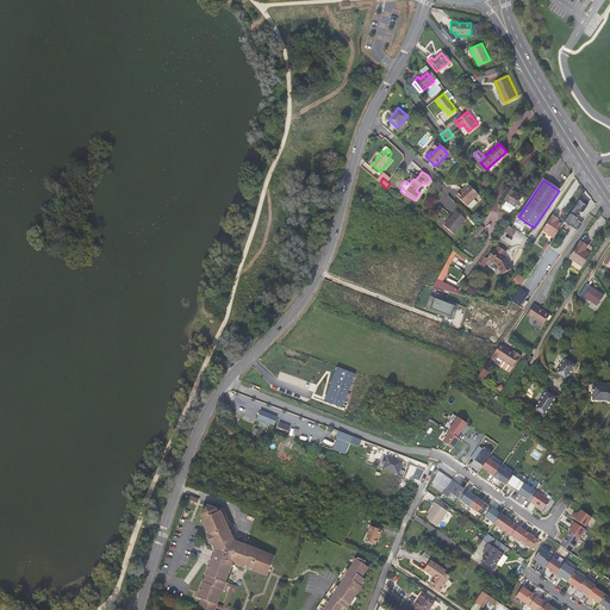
[(479,194),(471,186),(466,191),(462,194),(461,192),(458,195),(467,206),(479,194)]
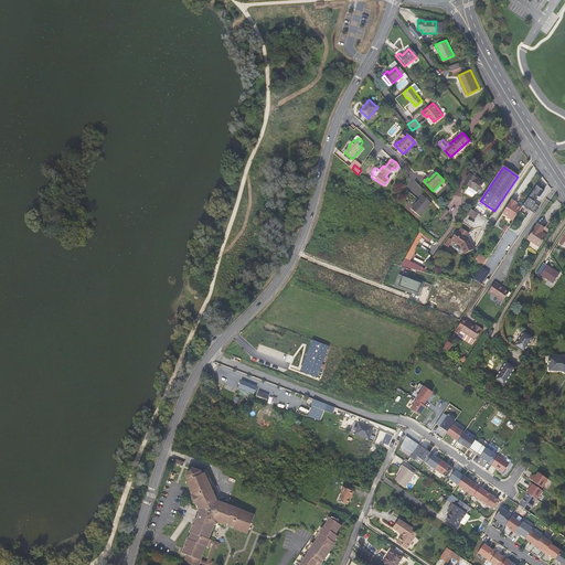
[(481,181),(477,179),(468,173),(462,182),(468,187),(475,191),(476,191),(481,181)]
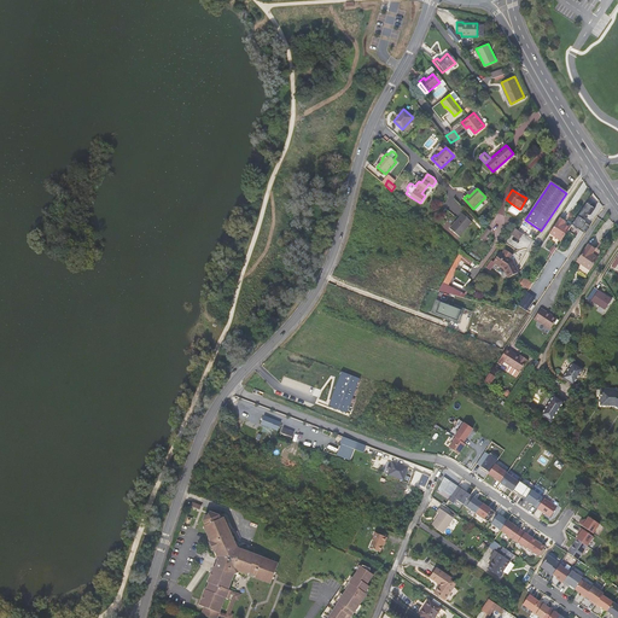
[(473,221),(464,213),(452,228),(461,235),(473,221)]
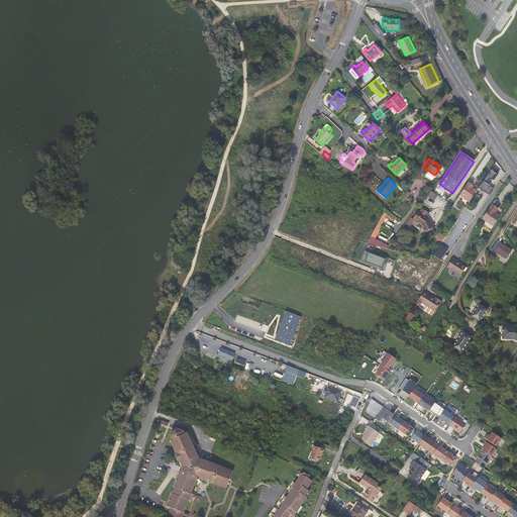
[(467,184),(458,197),(469,203),(476,192),(471,189),(472,188),(467,184)]
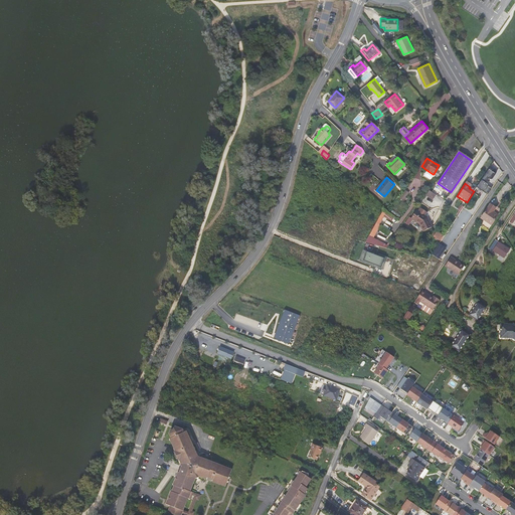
[(404,189),(398,197),(403,201),(409,193),(404,189)]
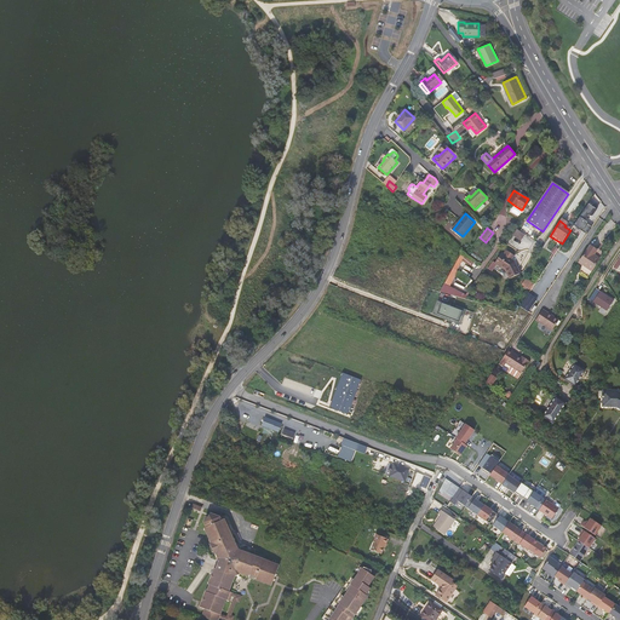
[(521,241),(524,234),(516,229),(512,235),(521,241)]
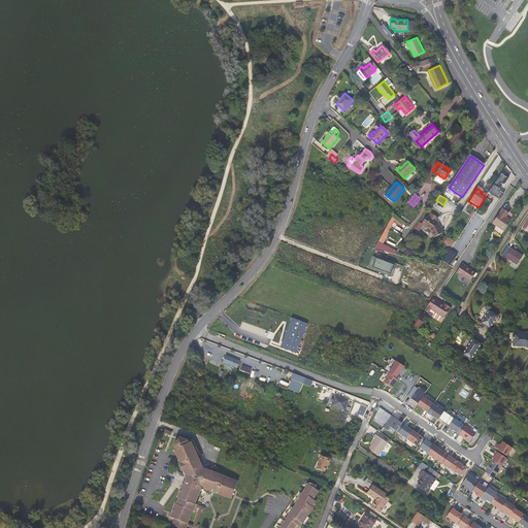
[(505,206),(496,221),(506,228),(513,218),(508,215),(510,210),(505,206)]
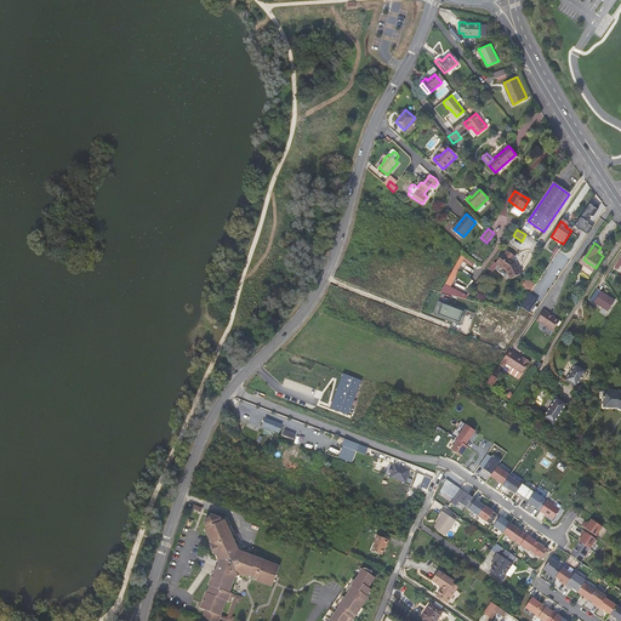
[(471,255),(479,262),(482,260),(473,252),(471,255)]
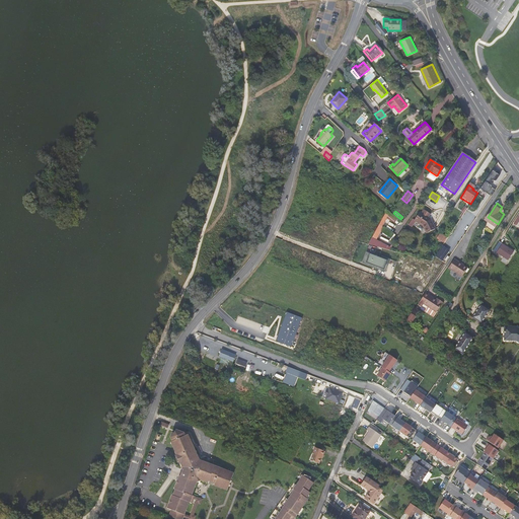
[(422,212),(417,219),(424,225),(427,232),(435,229),(430,219),(422,212)]
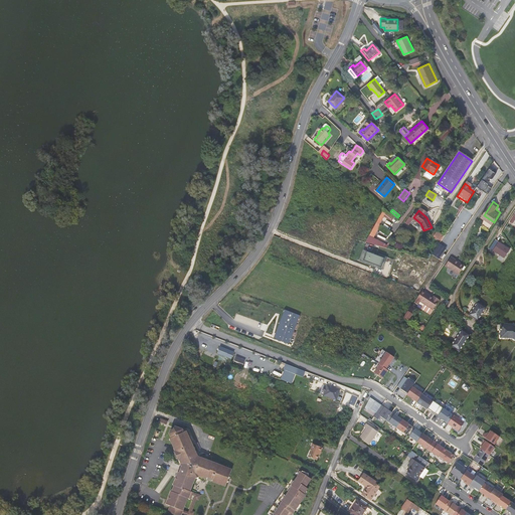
[(436,234),(442,239),(445,234),(439,230),(436,234)]
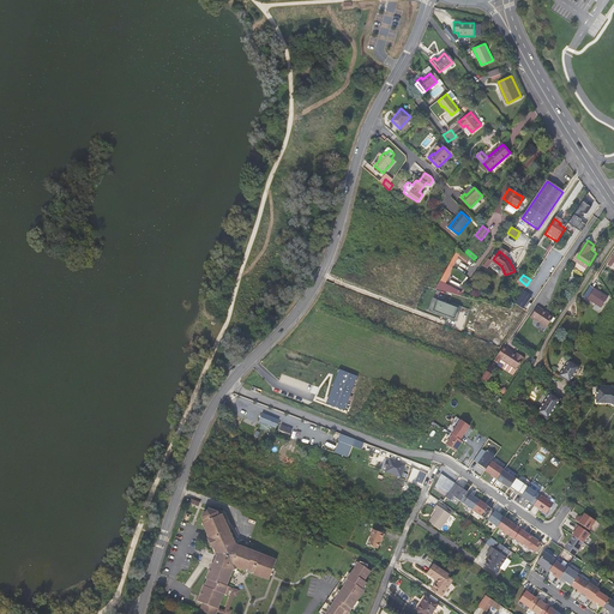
[(443,280),(440,289),(445,290),(456,293),(458,284),(443,280)]
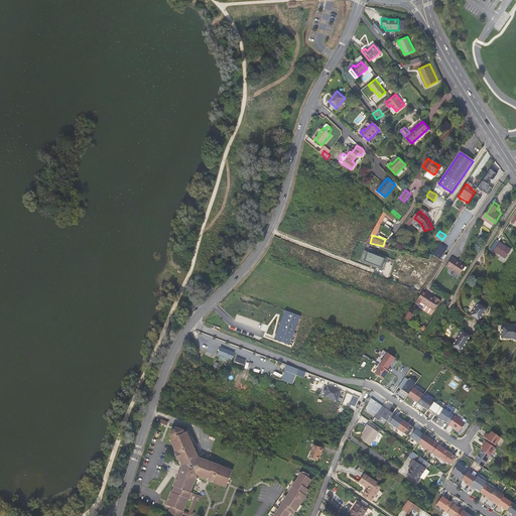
[(511,248),(497,238),(491,247),(505,257),(511,248)]
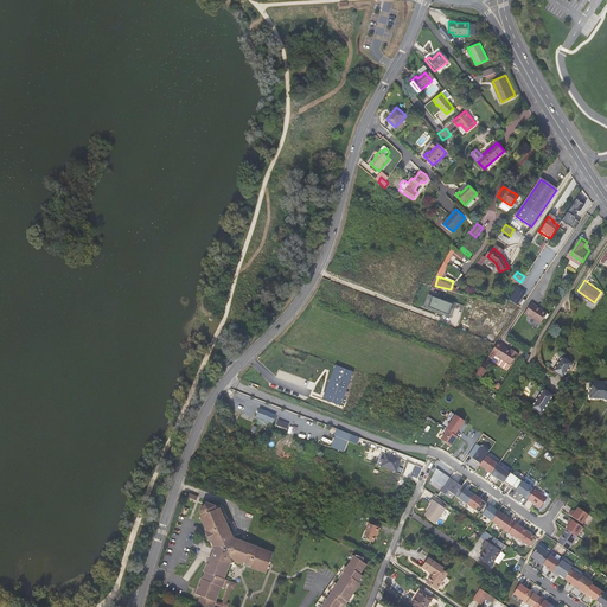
[(436,298),(440,287),(435,286),(430,285),(427,294),(436,298)]
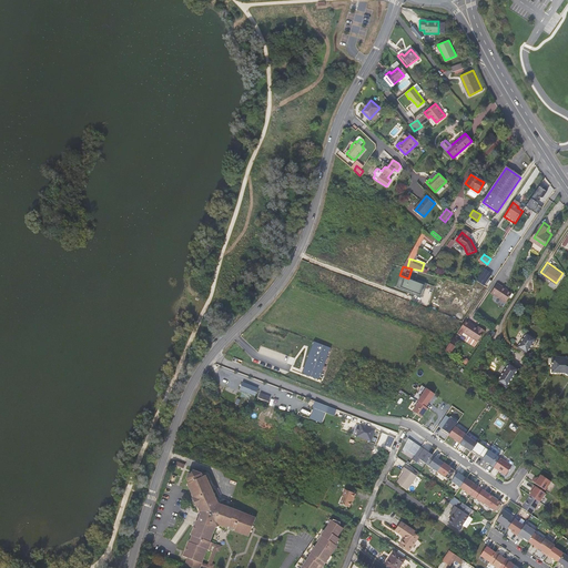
[(399,275),(395,287),(421,296),(426,283),(417,280),(416,282),(408,279),(399,275)]
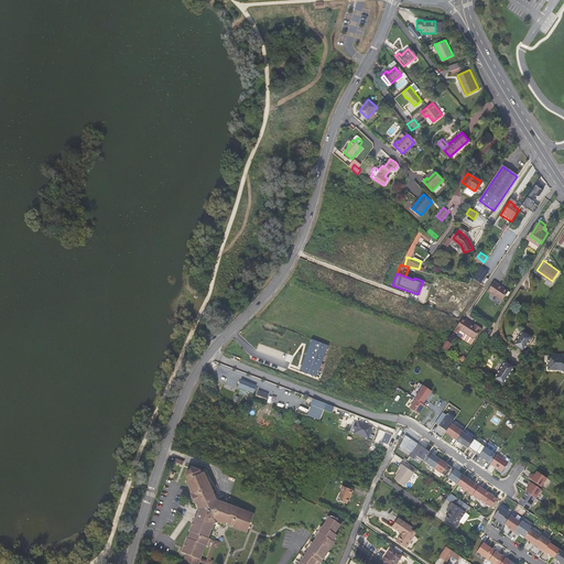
[(508,293),(494,283),(487,293),(501,302),(508,293)]
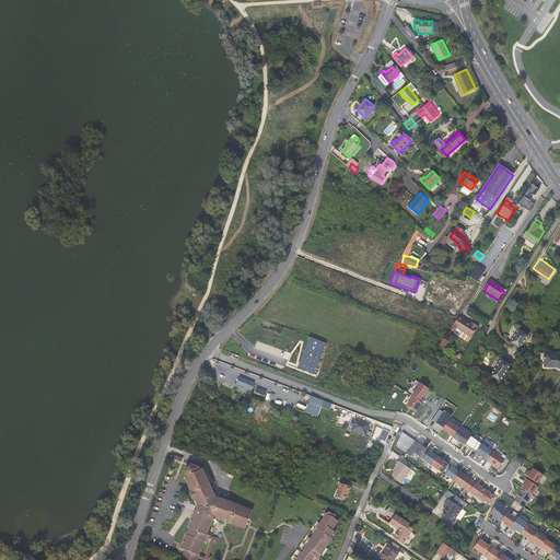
[(456,329),(469,339),(477,328),(473,325),(471,326),(470,325),(463,319),(458,317),(458,318),(452,327),(456,329)]
